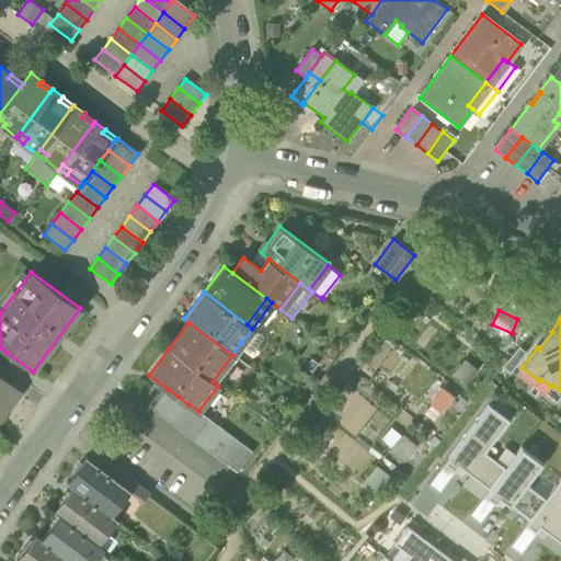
[(252,329),(241,343),(253,352),(264,338),(252,329)]
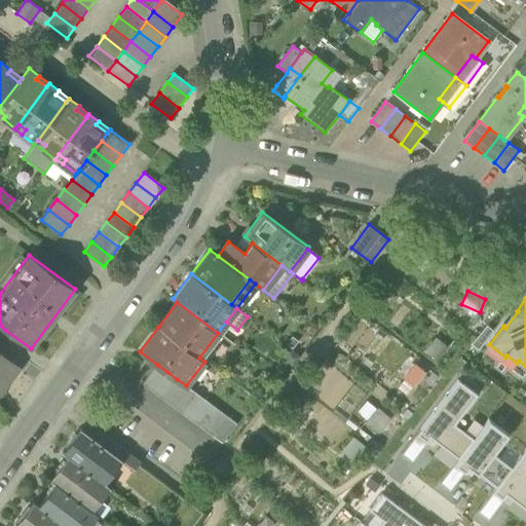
[(486,326),(471,344),(478,350),(493,331),(486,326)]
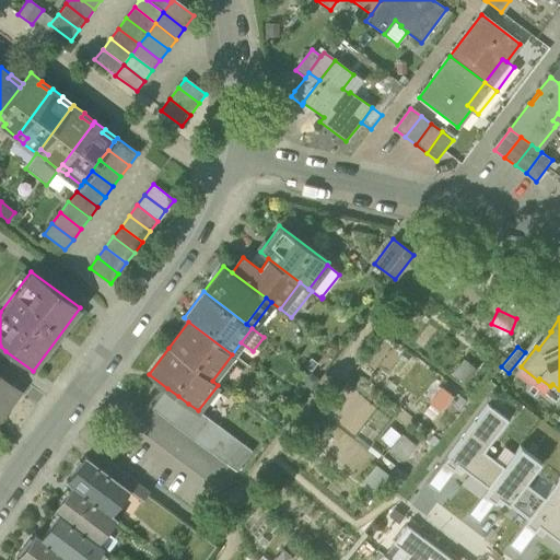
[(0,413),(16,392),(0,380),(0,413)]
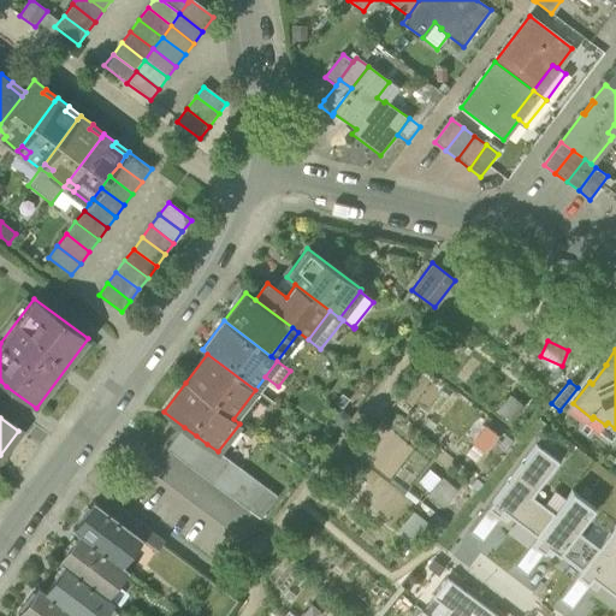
[(483,425),(472,444),(484,451),(495,432),(483,425)]
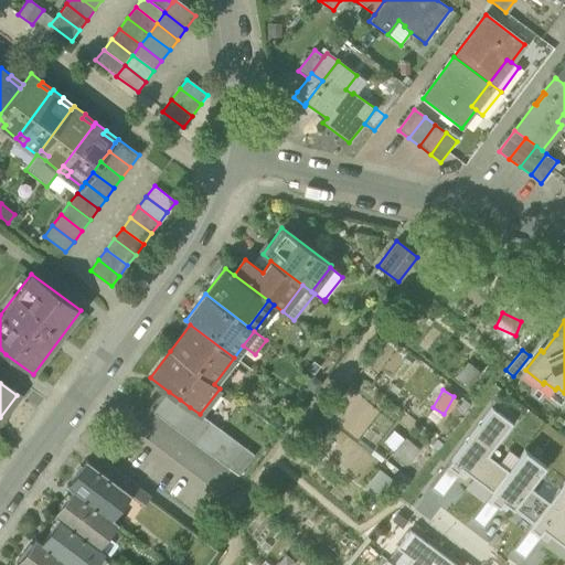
[(153,413),(163,420),(180,400),(169,392),(153,413)]
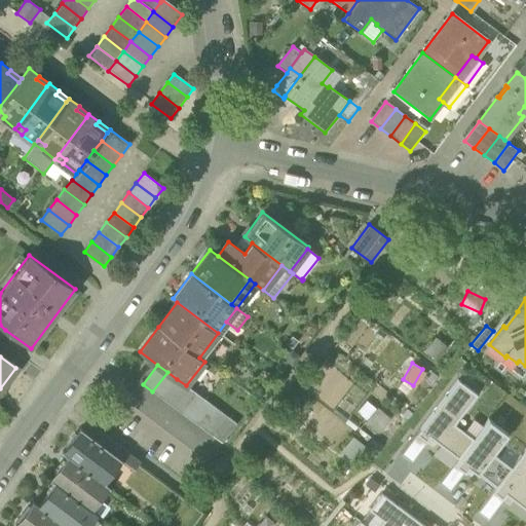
[(152,391),(162,399),(177,379),(167,372),(152,391)]
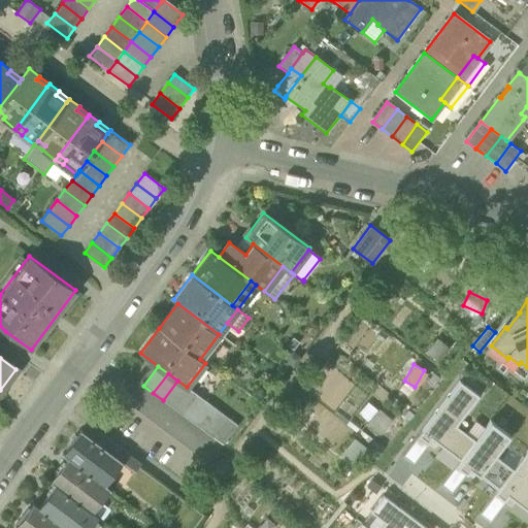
[(163,400),(172,408),(188,388),(187,387),(177,381),(163,400)]
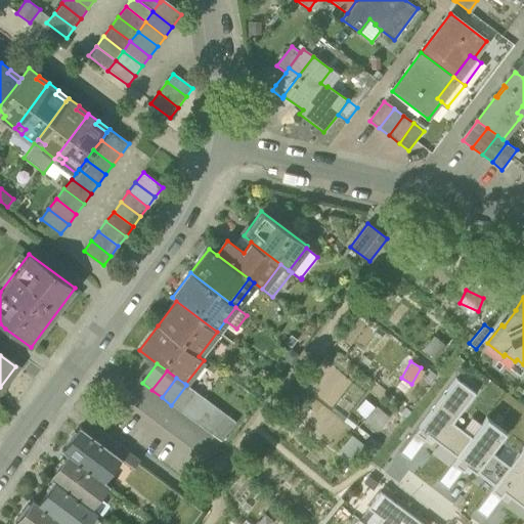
[(455,379),(415,433),(424,441),(428,436),(434,440),(456,457),(471,437),(462,430),(452,423),(475,393),(455,379)]
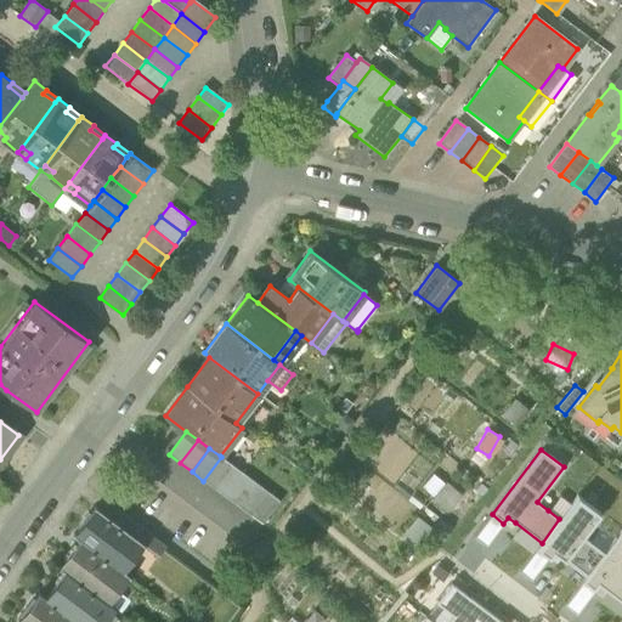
[(203,481),(215,490),(233,467),(221,457),(203,481)]
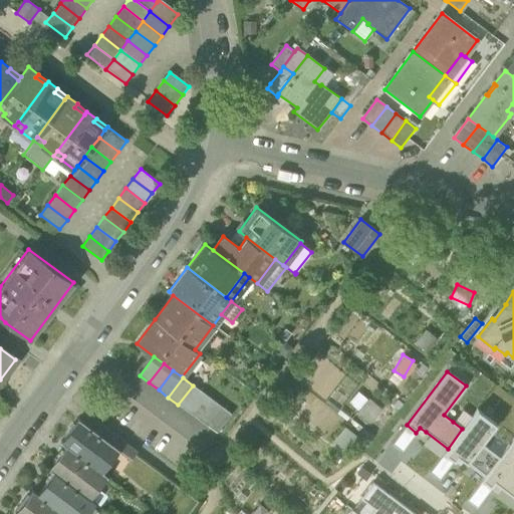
[(178,405),(188,412),(202,393),(193,386),(178,405)]
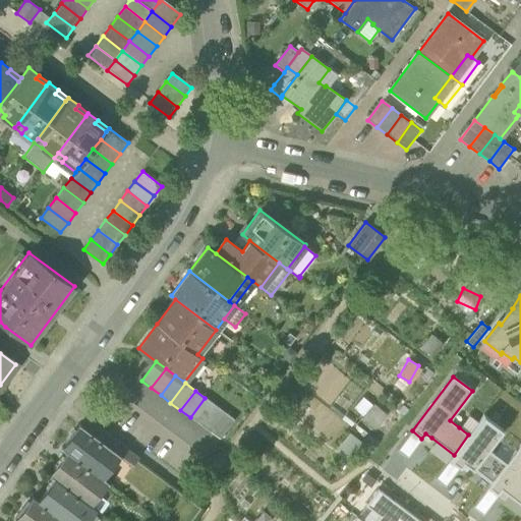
[(190,417),(199,424),(215,405),(205,398),(190,417)]
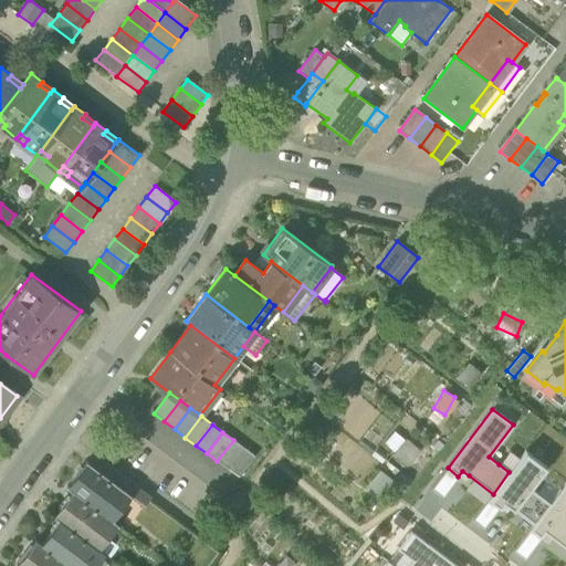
[(405,438),(391,452),(405,464),(417,450),(405,438)]
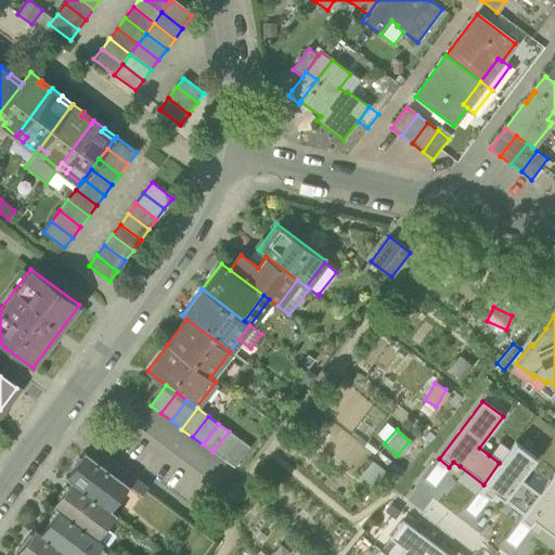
[(213,452),(223,460),(239,439),(229,431),(213,452)]
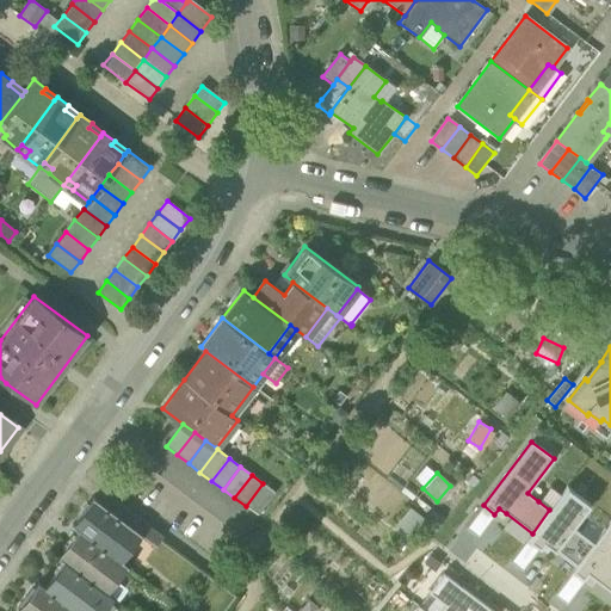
[(275,493),(263,483),(246,506),(257,516),(275,493)]
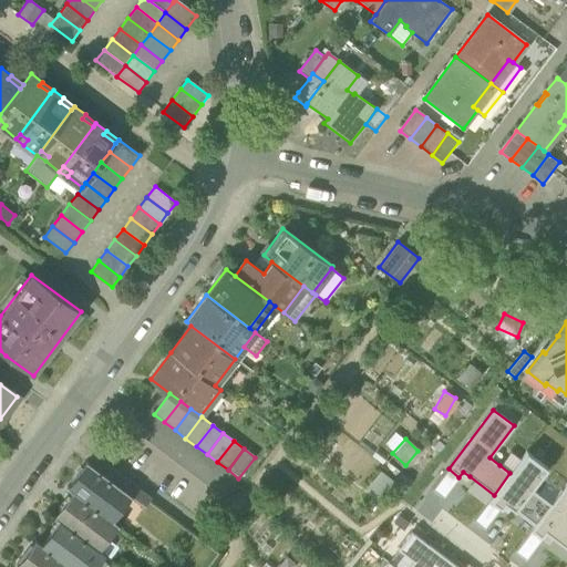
[(509,451),(500,465),(509,473),(521,459),(509,451)]
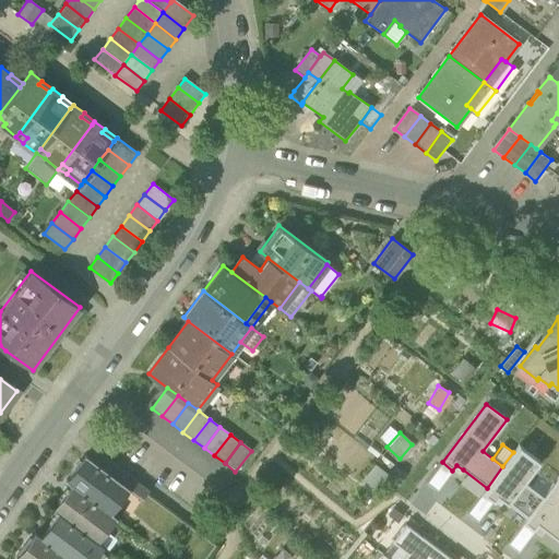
[(503,500),(507,503),(523,482),(539,461),(519,445),(513,452),(502,466),(487,488),(483,492),(492,501),(497,496),(503,500)]
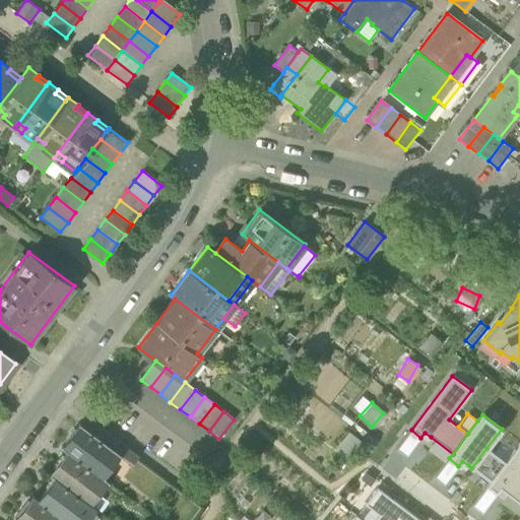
[(116,454),(119,457),(120,455),(129,454),(131,451),(90,420),(85,429),(117,453),(116,454)]
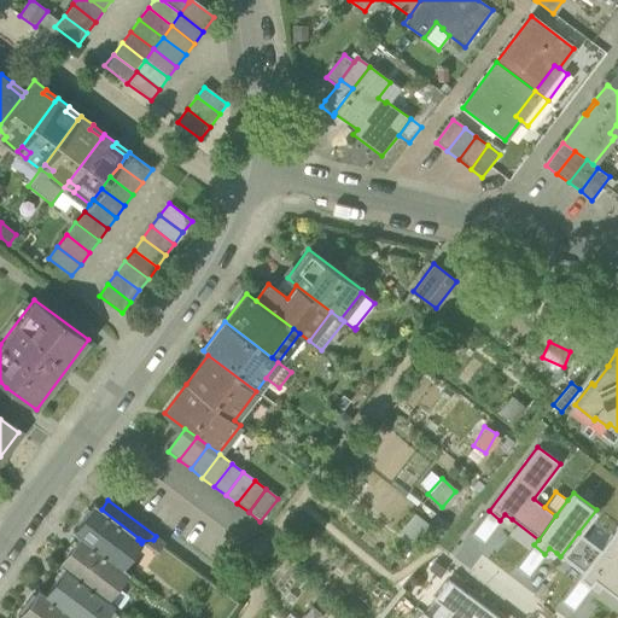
[(74,531),(80,536),(118,565),(138,540),(139,538),(101,509),(95,505),(74,531)]
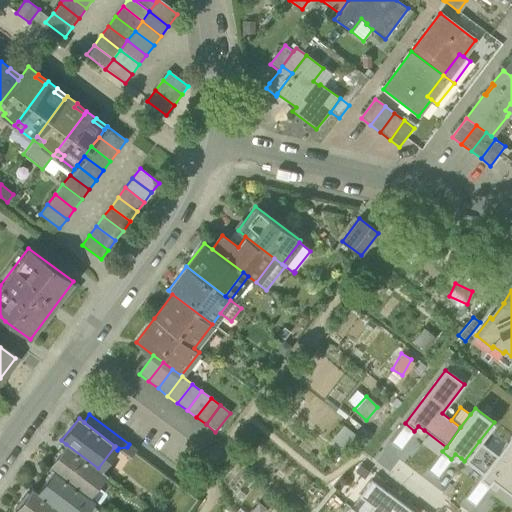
[(414,431),(405,423),(390,442),(400,450),(414,431)]
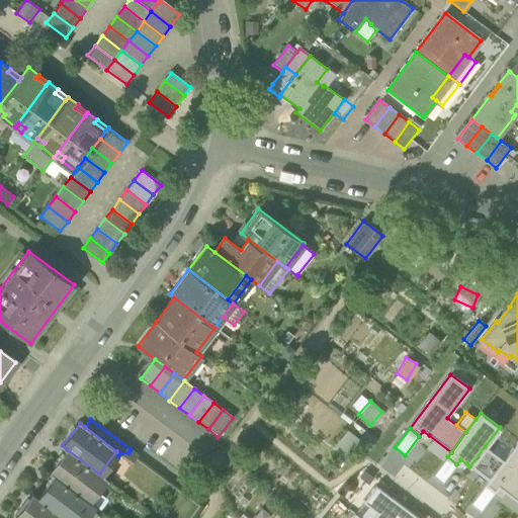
[(423,431),(419,436),(425,440),(429,435),(423,431)]
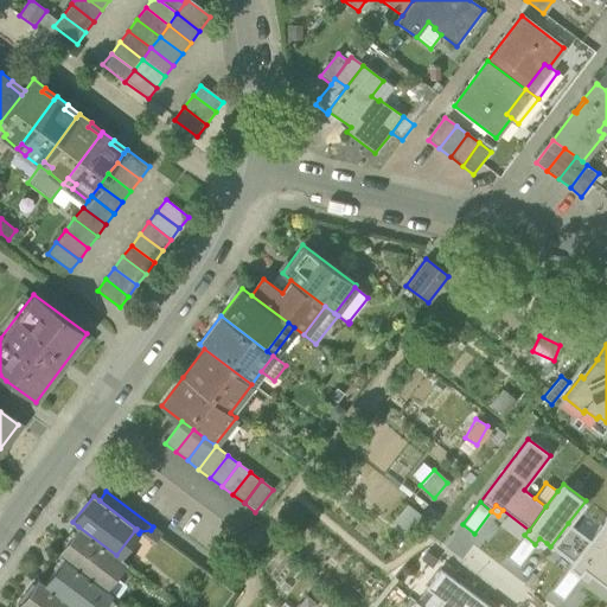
[(573,563),(568,569),(580,577),(583,572),(590,576),(606,588),(606,517),(590,540),(573,563)]
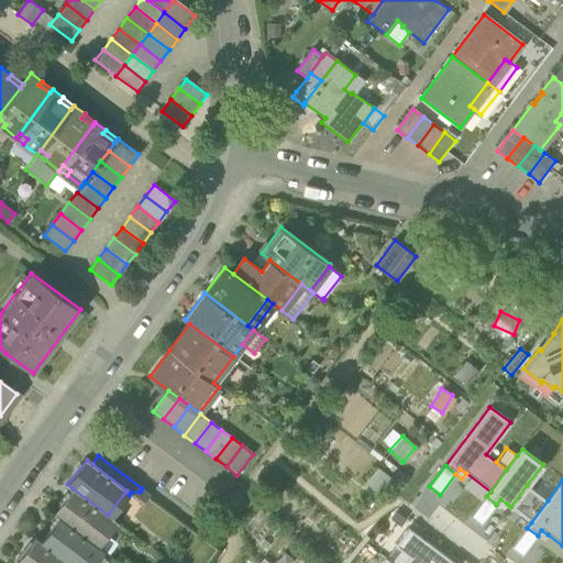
[(548,500),(527,485),(510,507),(531,522),(548,500)]
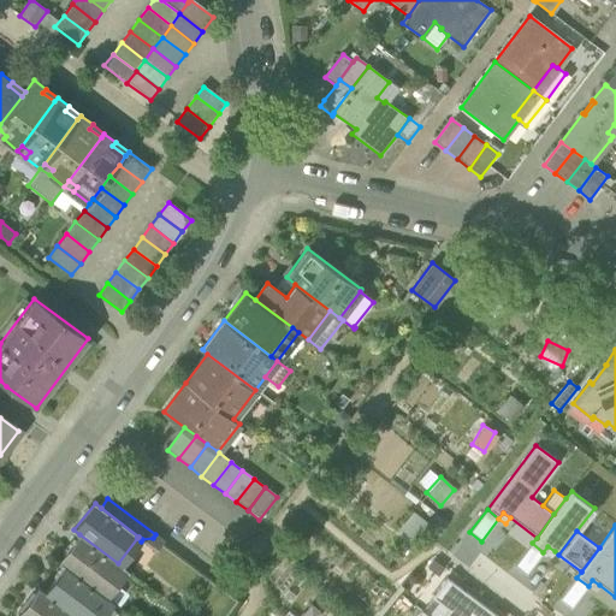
[(59,561),(66,567),(101,593),(122,567),(118,563),(80,534),(59,561)]
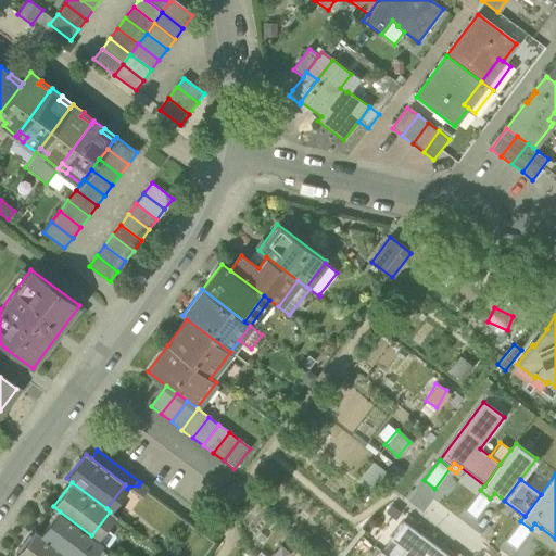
[(149,489),(140,482),(138,485),(128,487),(127,489),(141,498),(149,489)]
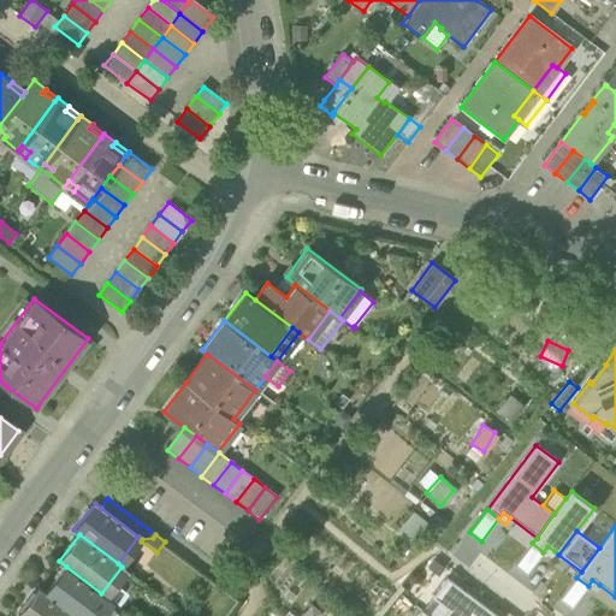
[(543,552),(532,543),(514,566),(526,575),(543,552)]
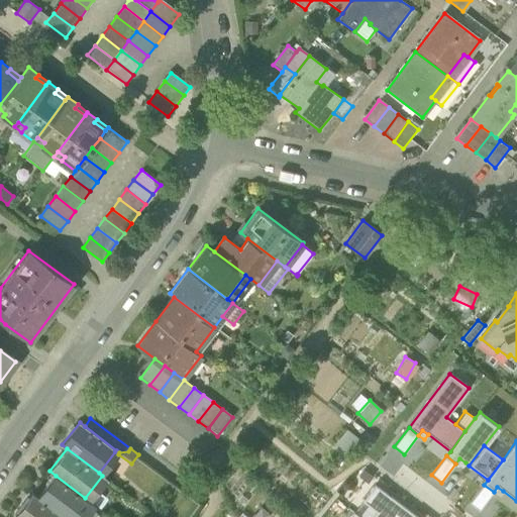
[(459,458),(455,463),(461,468),(466,462),(459,458)]
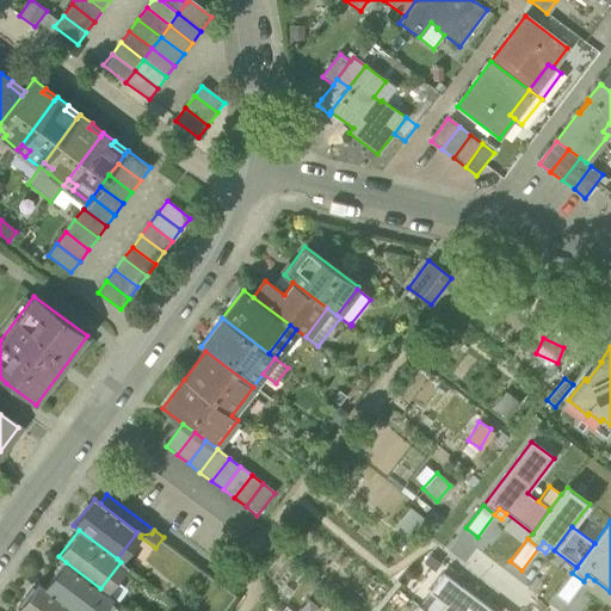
[(66,562),(45,588),(74,610),(99,610),(111,597),(100,588),(66,562)]
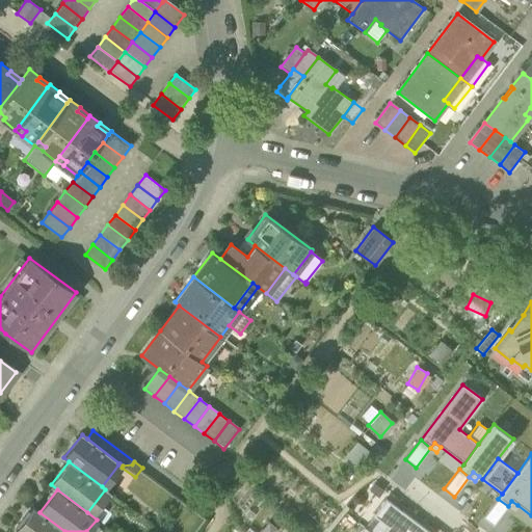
[(493,526),(508,506),(498,499),(483,519),(493,526)]
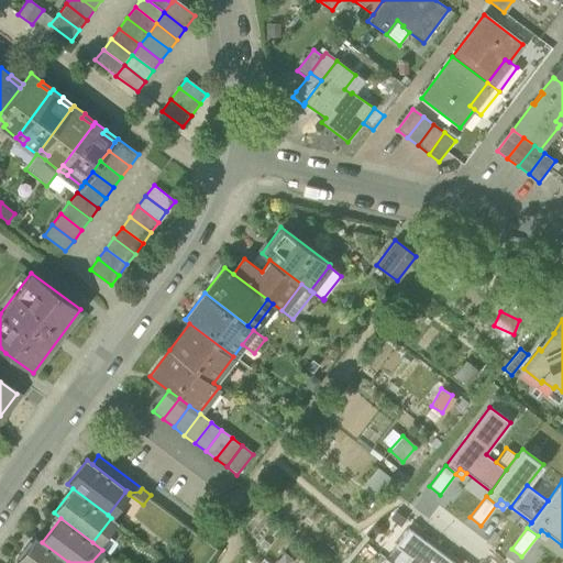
[(453,562),(408,529),(395,547),(409,558),(405,562),(453,562)]
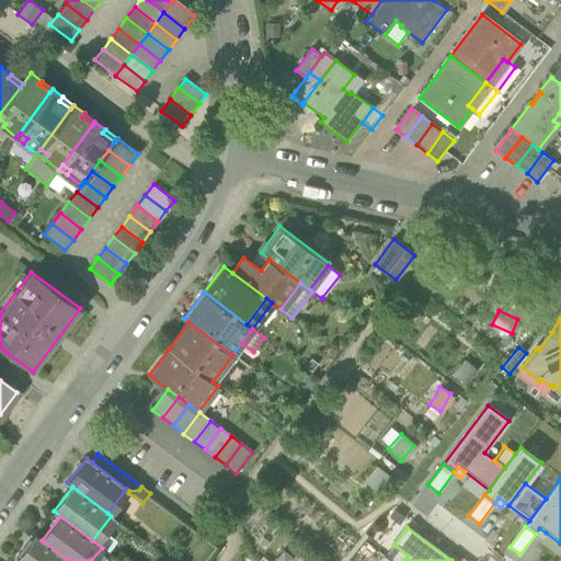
[(539,528),(536,534),(541,538),(546,533),(539,528)]
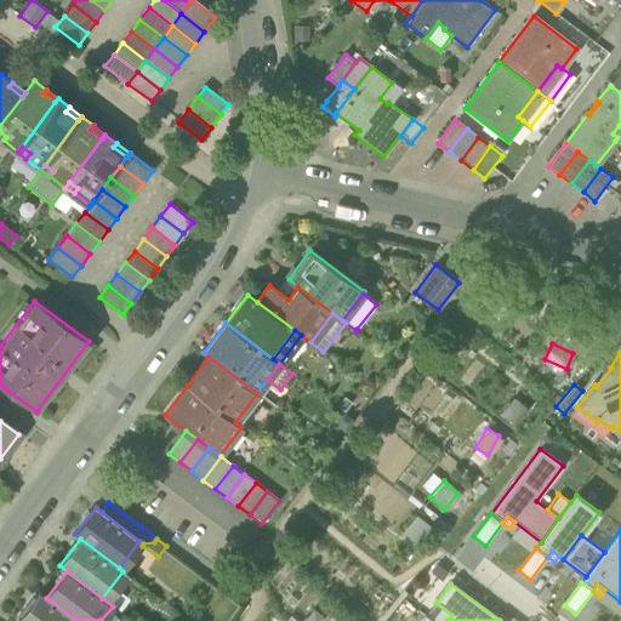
[(20,620),(75,620),(46,598),(39,593),(20,620)]
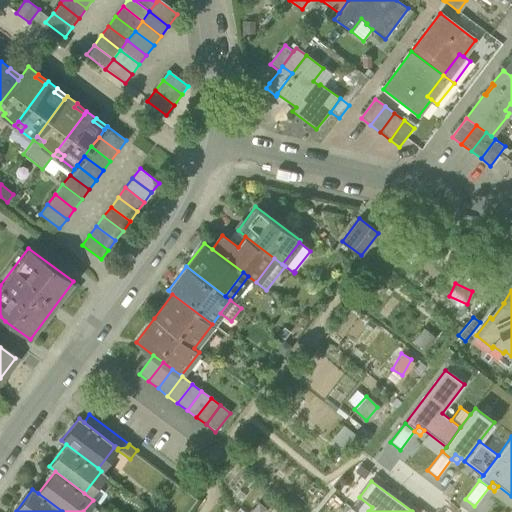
[(359,497),(350,508),(355,511),(368,511),(372,507),(359,497)]
